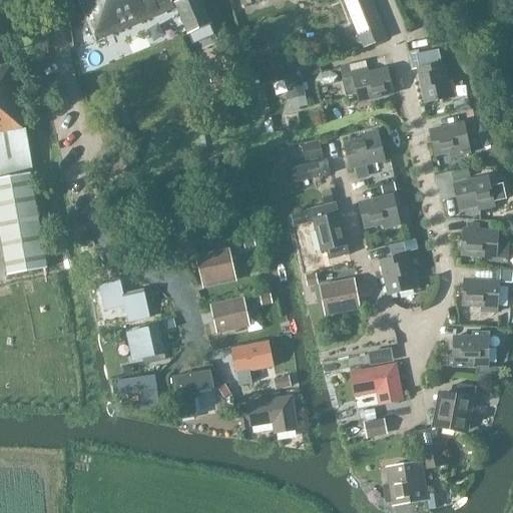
[(78,0),(96,40),(172,7),(169,0),(78,0)]
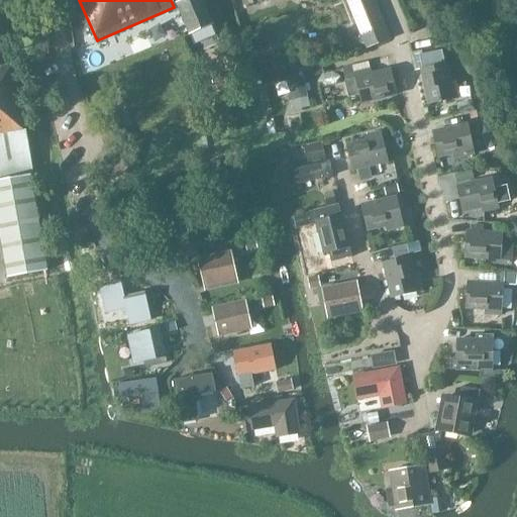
[(211,25),(201,0),(183,0),(176,3),(188,34),(211,25)]
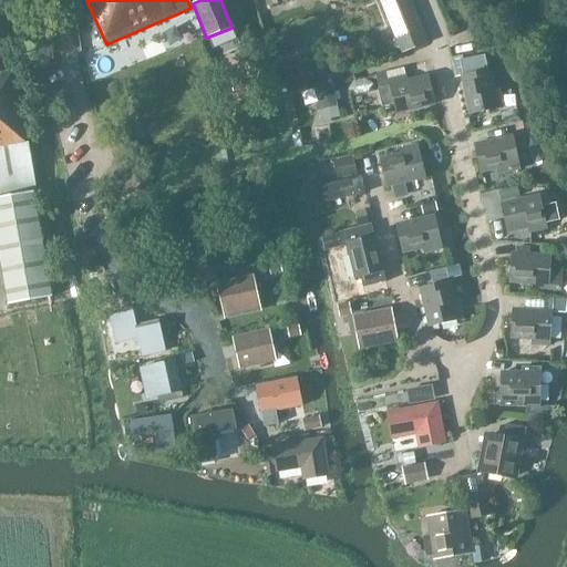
[(429,43),(411,0),(379,0),(401,54),(429,43)]
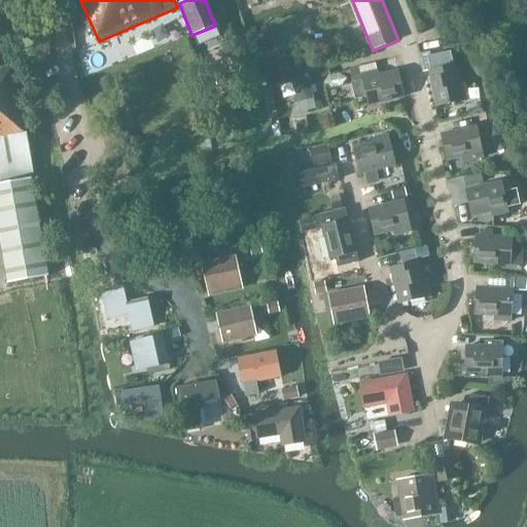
[(451,51),(428,57),(431,71),(429,71),(437,106),(476,98),(473,88),(465,89),(464,82),(460,83),(456,64),(455,65),(451,51)]
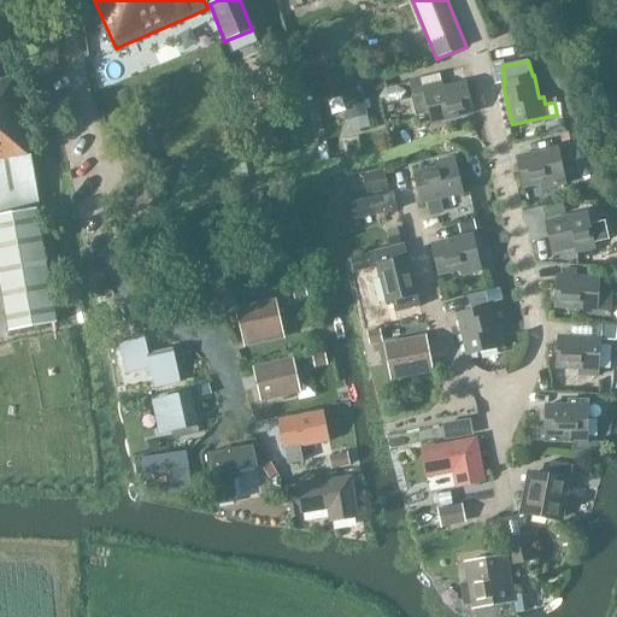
[(463,68),(409,81),(412,97),(417,116),(429,112),(432,123),(468,115),(465,105),(471,104),(466,82),(463,68)]
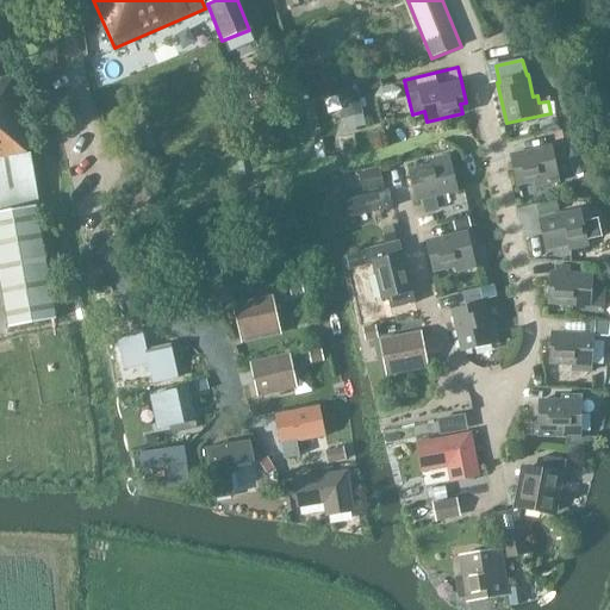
[(0,211),(7,210),(37,205),(30,156),(31,156),(17,78),(0,80),(0,211)]
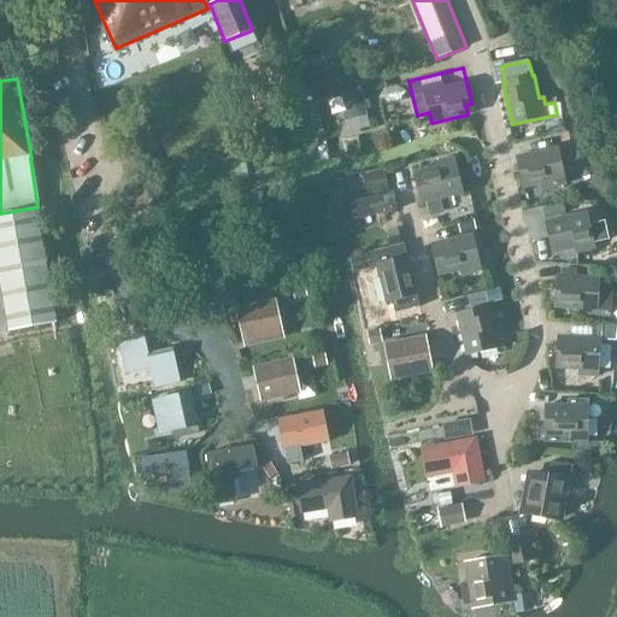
[(369,125),(360,83),(325,92),(327,101),(336,99),(345,100),(347,111),(342,116),(346,133),(360,129),(360,127),(369,125)]
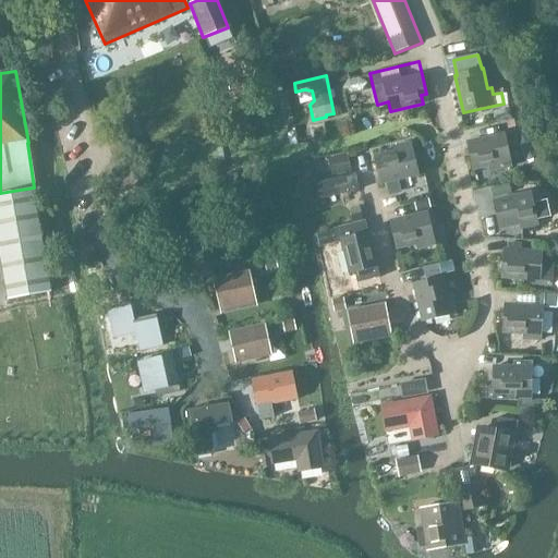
[(343,92),(365,92),(365,81),(343,82),(343,92)]
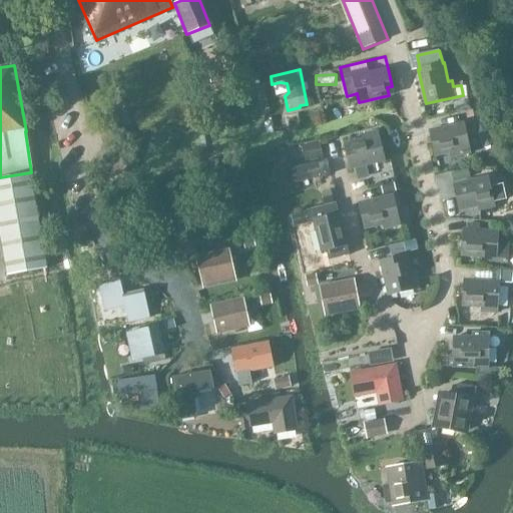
[(471,152),(464,122),(434,129),(436,136),(431,137),(435,156),(454,152),(455,156),(471,152)]
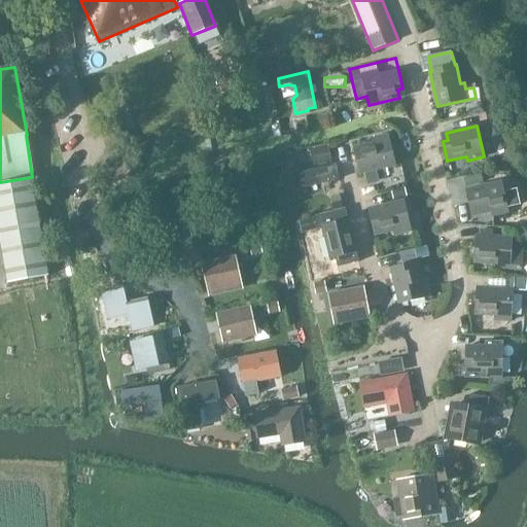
[(388,134),(372,138),(373,142),(353,147),(358,166),(363,164),(364,172),(395,165),(388,134)]
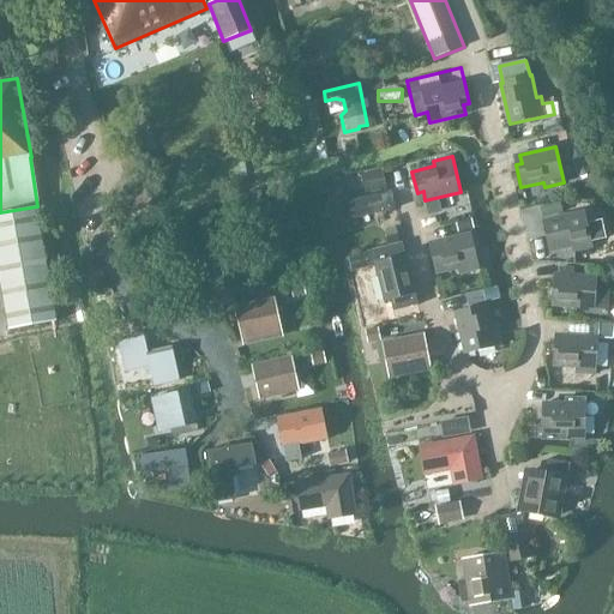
[(395,209),(391,191),(343,203),(348,220),(395,209)]
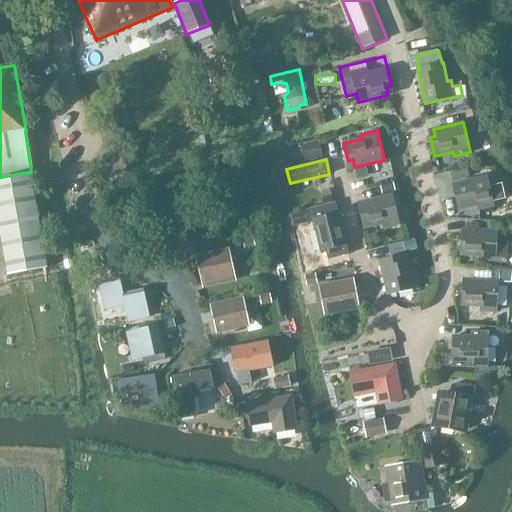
[(463,170),(449,173),(451,182),(465,178),(463,170)]
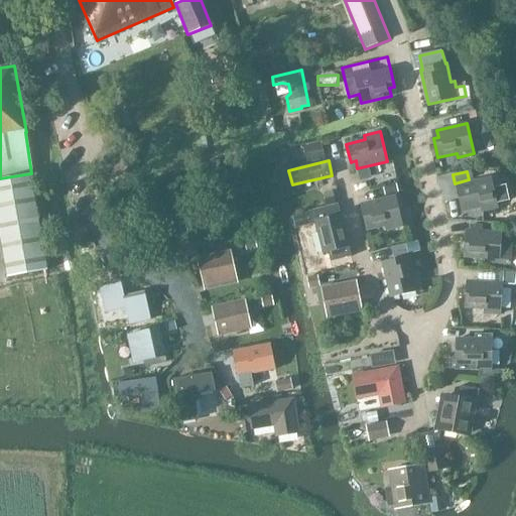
[(48,270),(30,175),(0,180),(0,242),(7,278),(48,270)]
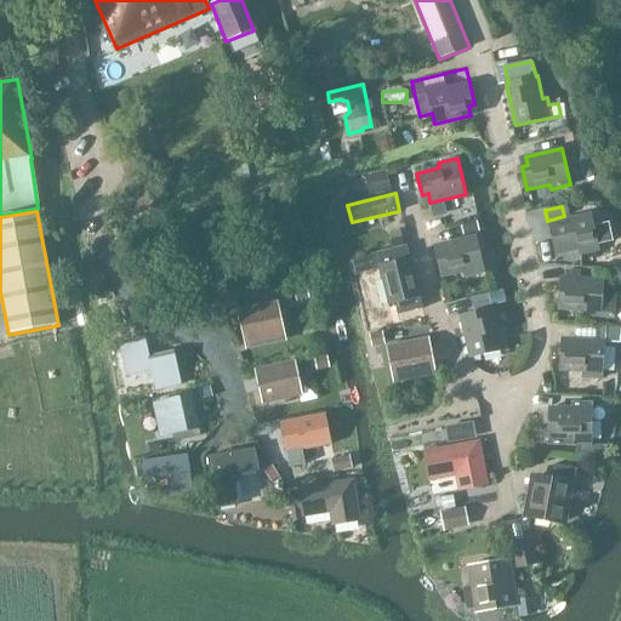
[(613,240),(609,222),(593,226),(591,214),(554,222),(557,232),(551,233),(556,255),(579,249),(580,255),(599,250),(598,244),(613,240)]
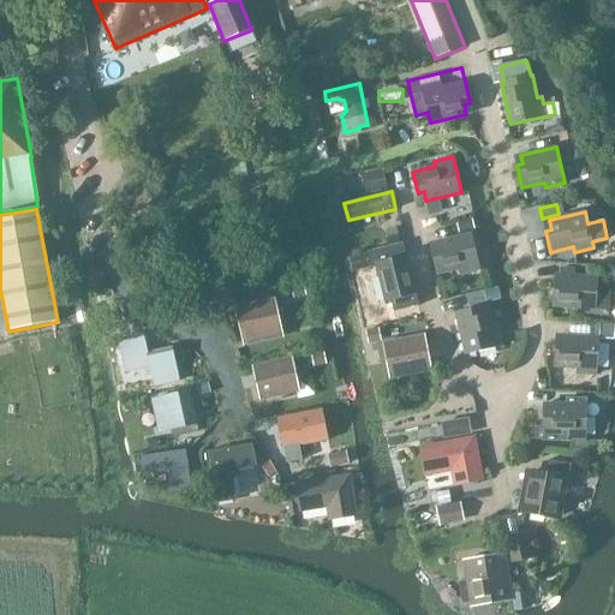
[(437,274),(459,269),(460,274),(481,269),(471,233),(436,242),(439,251),(433,252),(437,274)]
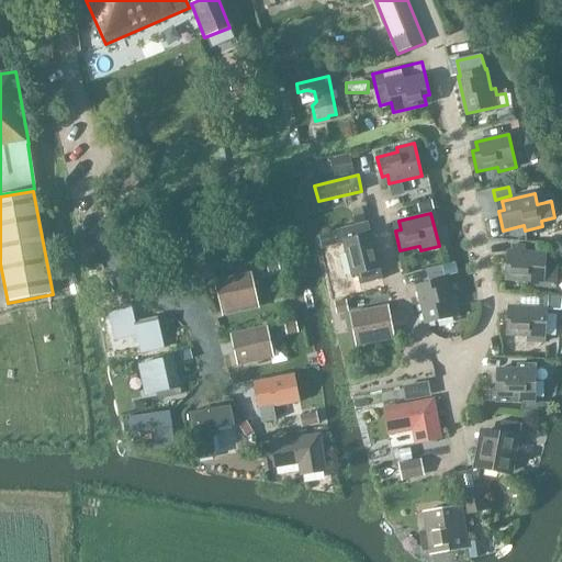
[(332,233),(317,237),(321,250),(341,245),(338,232),(332,233)]
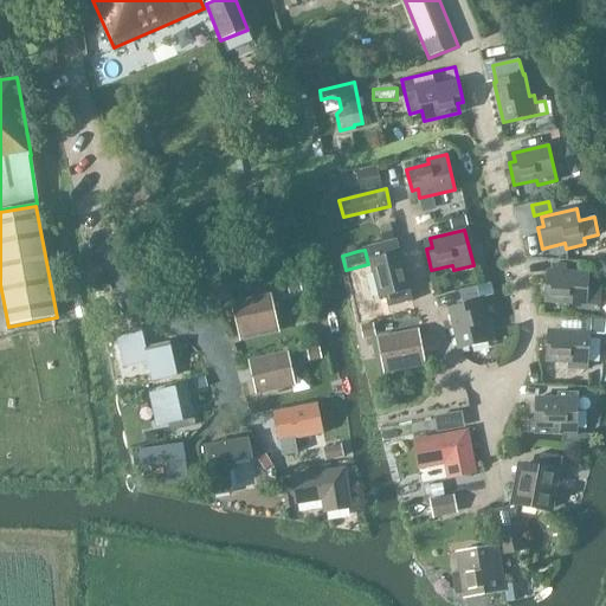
[(400,255),(369,262),(378,298),(385,297),(387,309),(411,303),(408,291),(407,285),(400,255)]
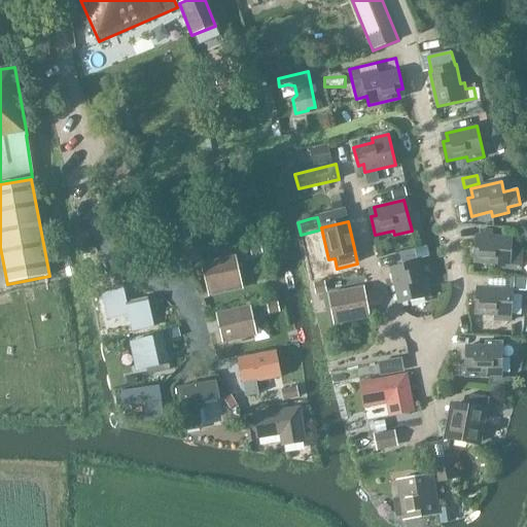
[(493,268),(511,269),(522,270),(523,248),(512,248),(513,238),(481,236),(481,244),(476,243),(473,262),(493,264),(493,268)]
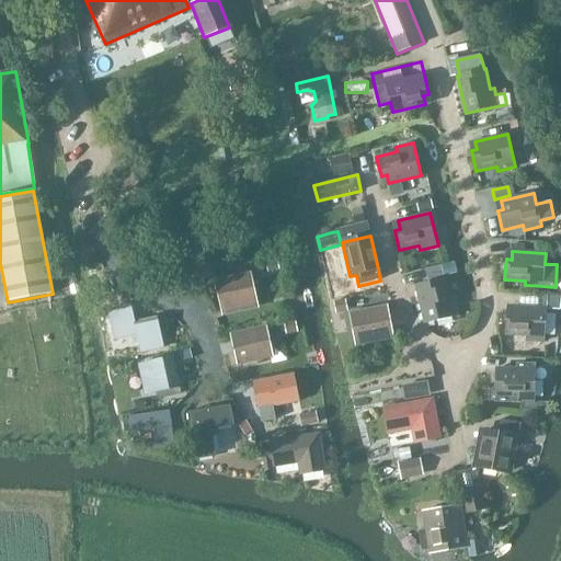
[(248,278),(216,285),(222,312),(258,305),(254,290),(251,290),(248,278)]
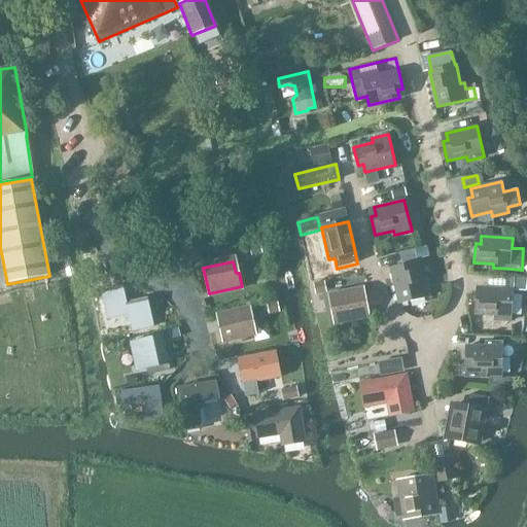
[(430,296),(426,279),(421,280),(417,261),(398,266),(399,271),(391,273),(399,304),(430,296)]
